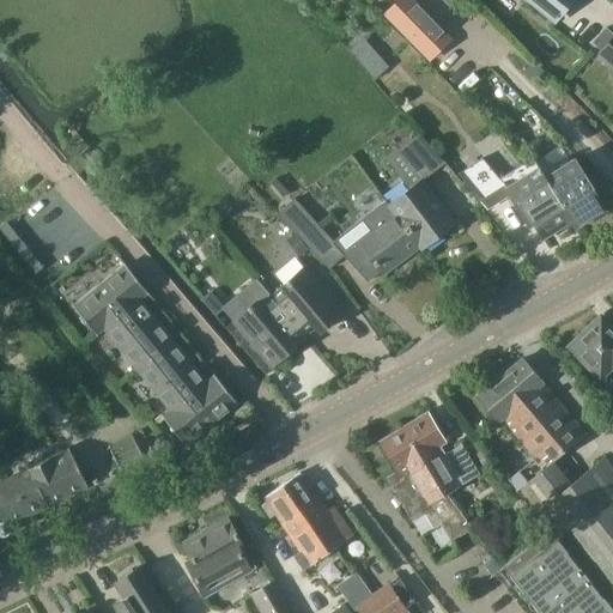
[(382,16),(398,31),(425,61),(448,41),(419,11),(413,5),(408,0),(396,0),(382,14),(382,16)]
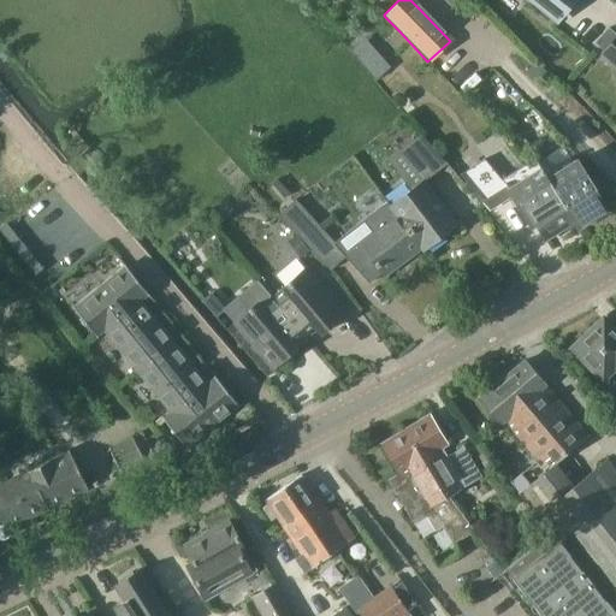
[(529,0),(551,17),(563,3),(570,7),(576,0),(529,0)]
